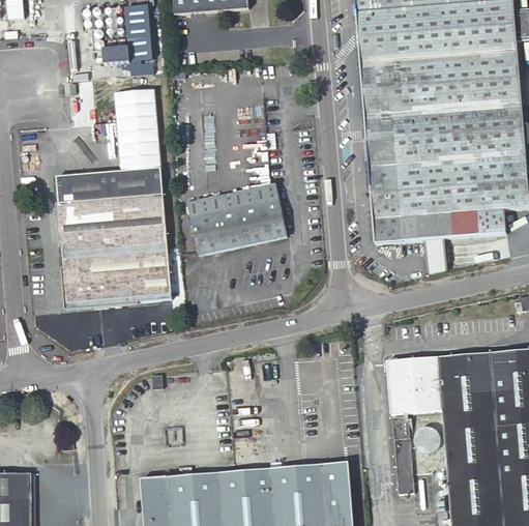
[(8,16),(24,16),(23,0),(8,0),(8,16)]
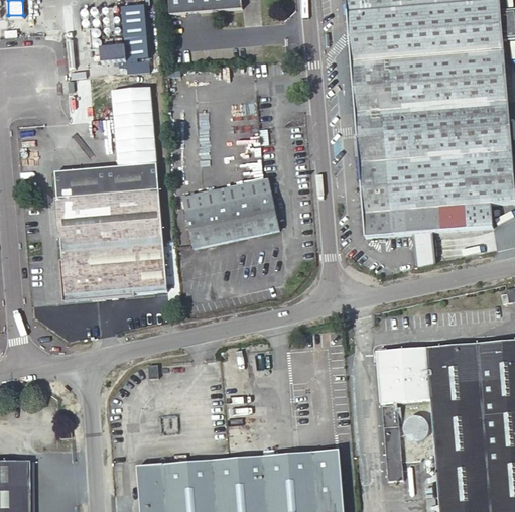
[(169,0),(170,12),(243,5),(242,0),(169,0)]
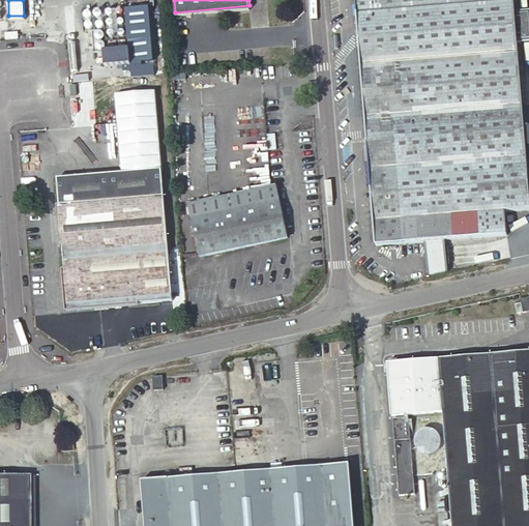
[(504,208),(528,206),(528,194),(512,0),(354,0),(375,242),(506,232),(504,208)]
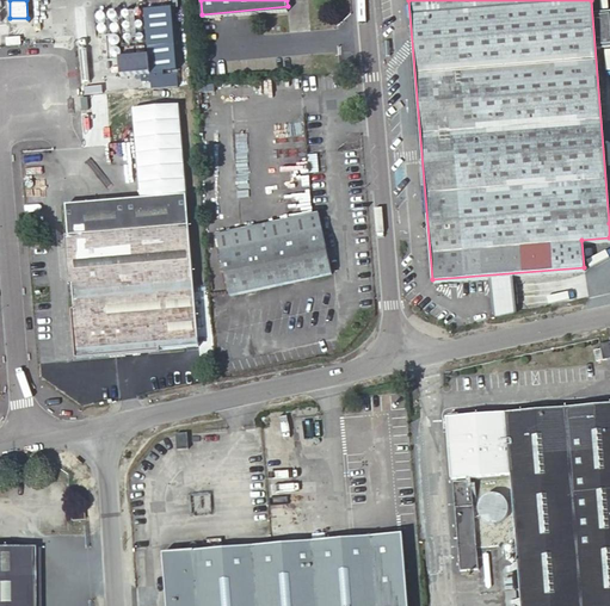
[(170,4),(143,6),(148,53),(118,55),(119,72),(149,69),(149,67),(176,66),(170,4)]
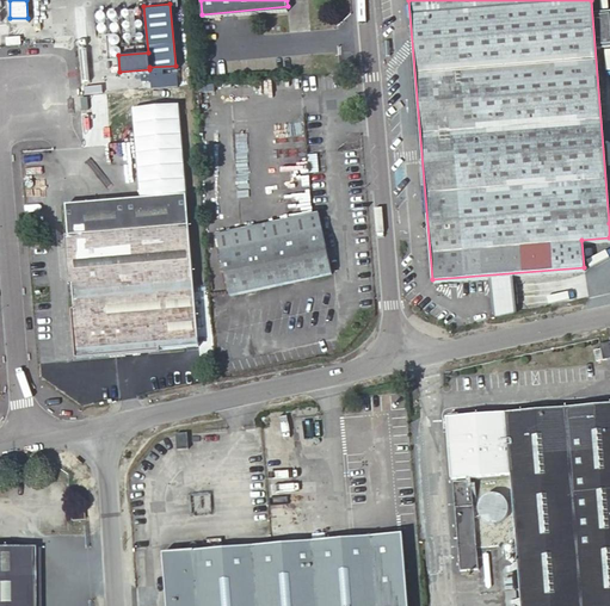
[(72,353),(198,342),(186,192),(61,202),(63,233),(60,233),(63,280),(66,280),(72,353)]
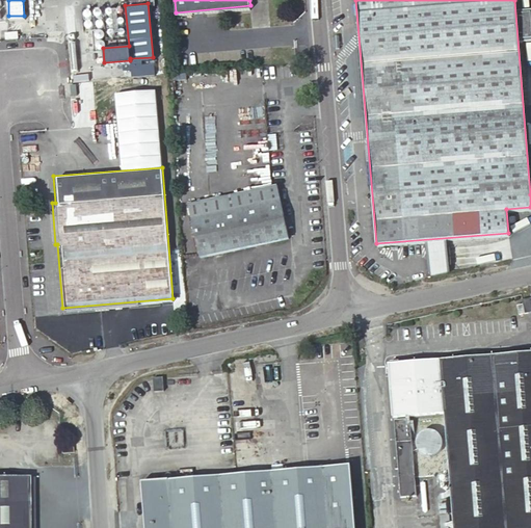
[(276,181),(188,201),(200,254),(288,235),(276,181)]
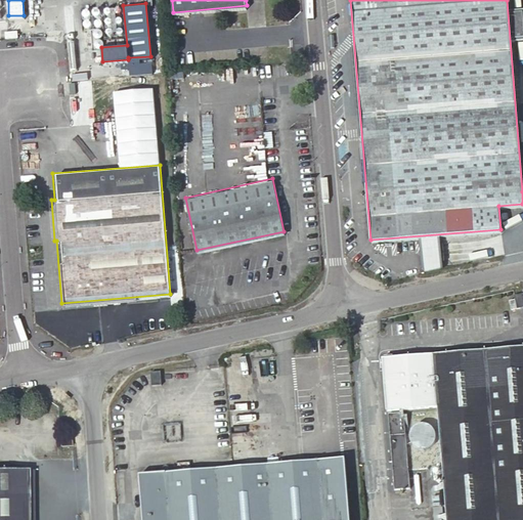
[(512,306),(522,303),(522,292),(522,290),(509,292),(512,306)]
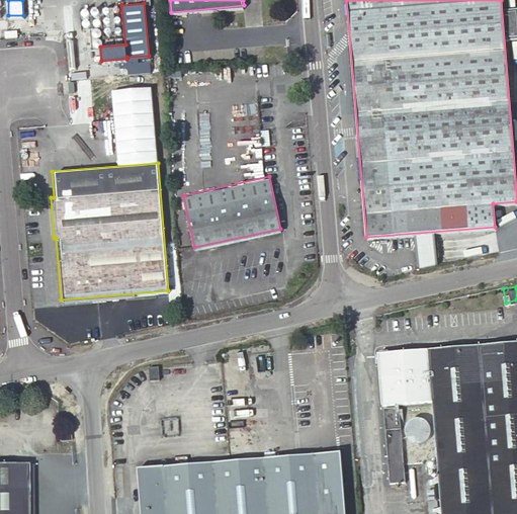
[(516,513),(516,339),(375,351),(379,404),(431,399),(437,481),(440,513),(516,513)]
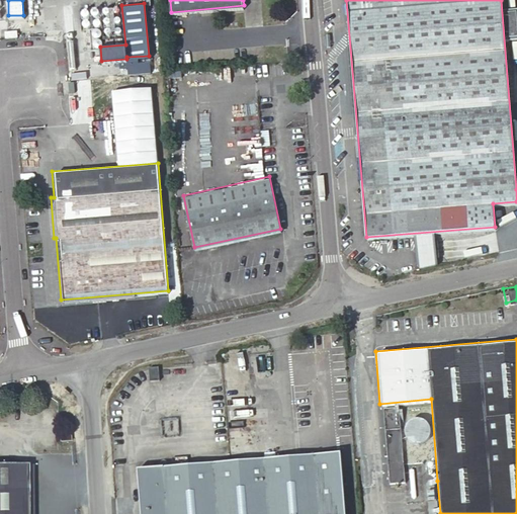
[(161,362),(162,372),(174,371),(173,361),(161,362)]
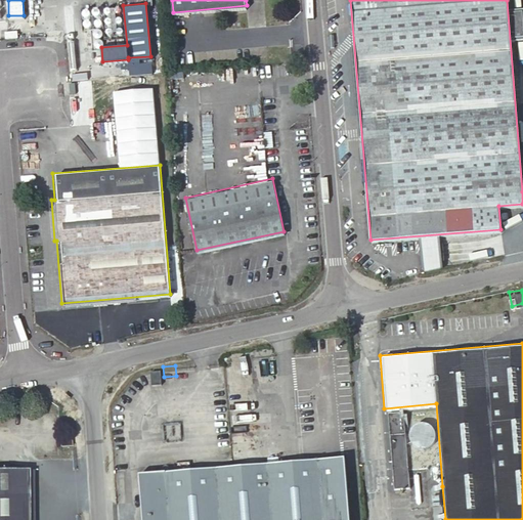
[(149,367),(150,382),(164,381),(164,377),(163,366),(149,367)]
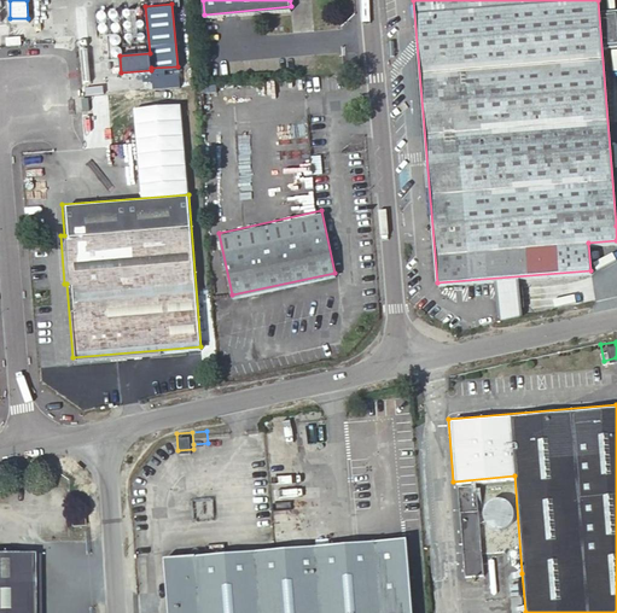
[(465,573),(483,572),(481,552),(476,482),(457,484),(465,573)]
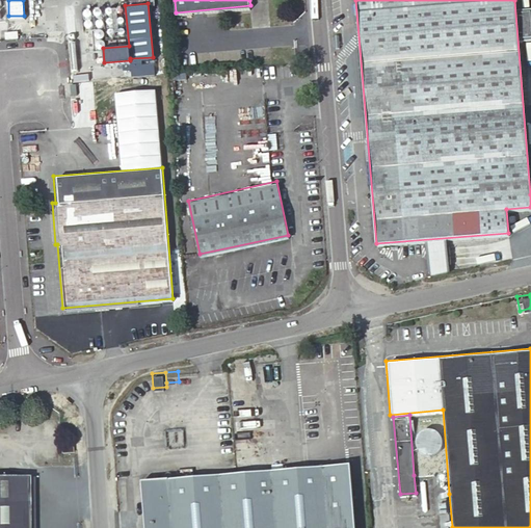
[(71,449),(70,439),(59,439),(60,449),(71,449)]
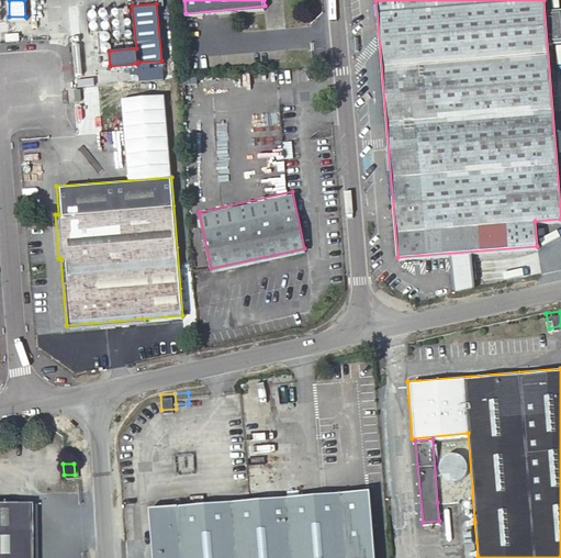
[(150,509),(154,557),(376,557),(371,491),(150,509)]
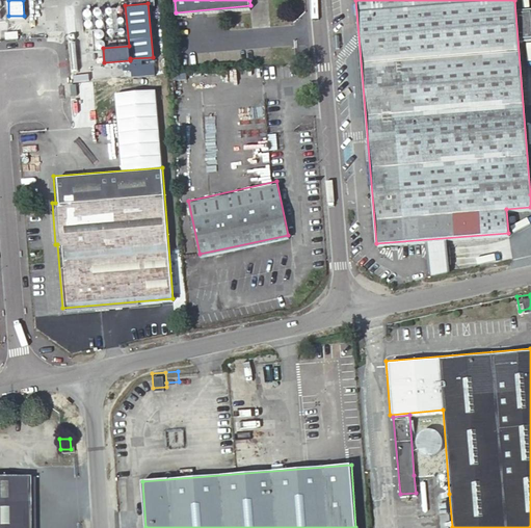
[(433,473),(414,475),(416,493),(416,496),(435,495),(433,473)]
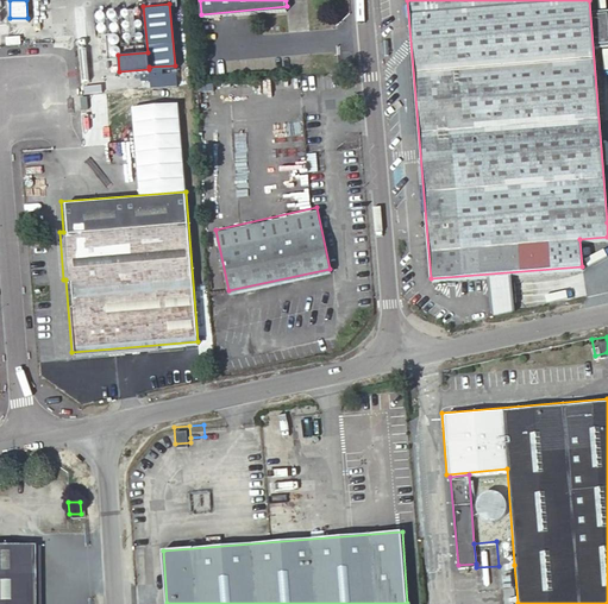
[(0,603),(27,603),(27,555),(0,554),(0,603)]
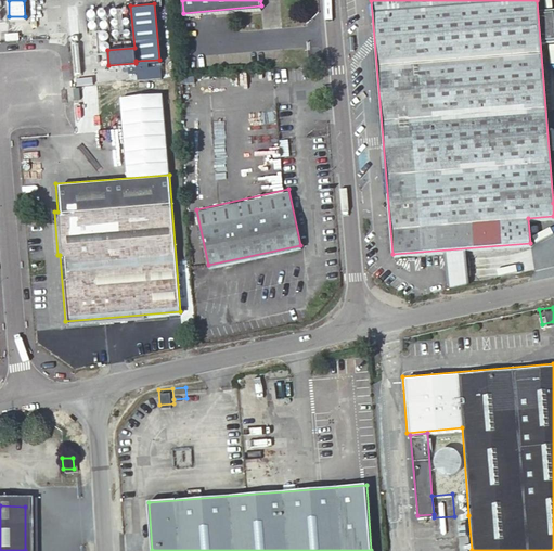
[(472,550),(468,515),(454,516),(456,550),(472,550)]
